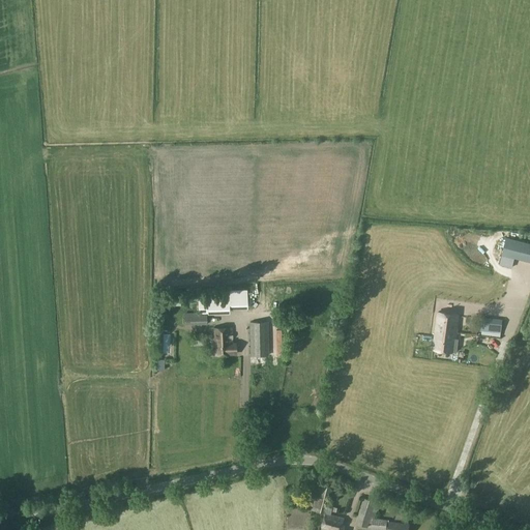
[(529,197),(521,195),(517,207),(529,210),(529,197)]
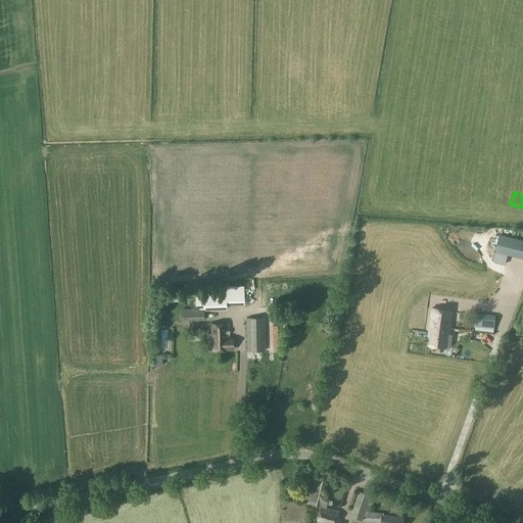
[(500,241),(497,252),(506,255),(522,259),(522,241),(509,238),(502,236),(500,241)]
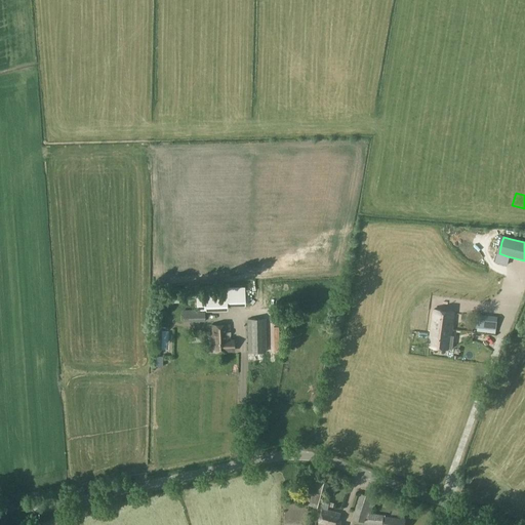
[(160,261),(172,260),(172,249),(160,249),(160,261)]
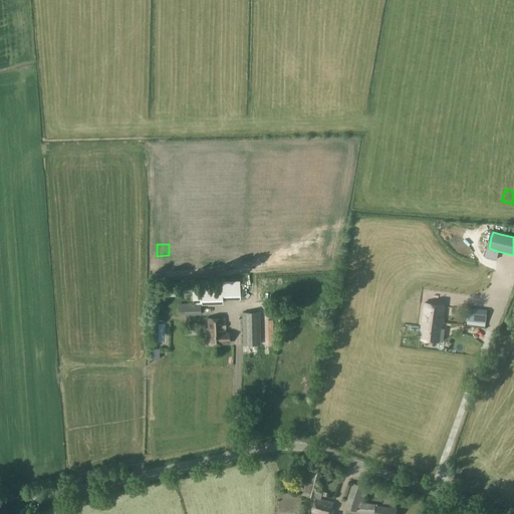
[(180,305),(180,315),(202,315),(201,305),(223,304),(222,299),(233,298),(233,282),(214,283),(214,290),(192,291),(192,305),(180,305)]
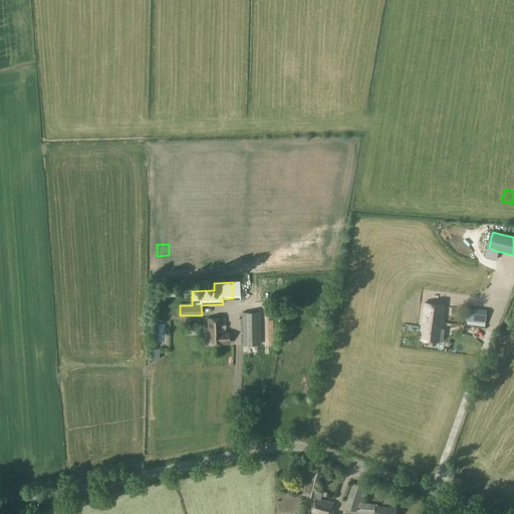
[(179,288),(159,288),(160,298),(179,297),(179,288)]
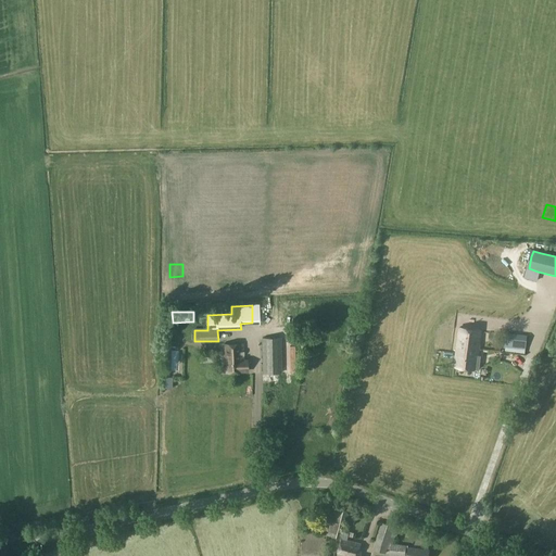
[(456,354),(455,367),(479,369),(480,356),(479,356),(481,331),(459,328),(456,354)]
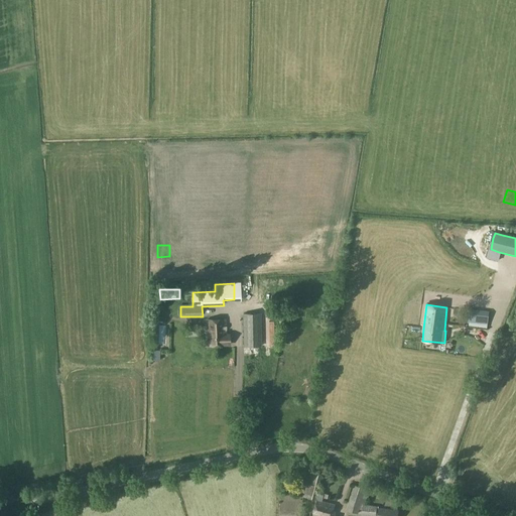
[(471,309),(469,326),(487,328),(489,311),(471,309)]
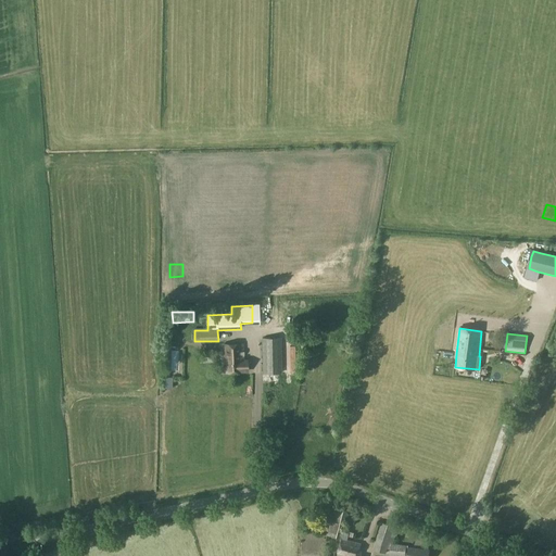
[(280,338),(262,339),(262,374),(282,374),(280,338)]
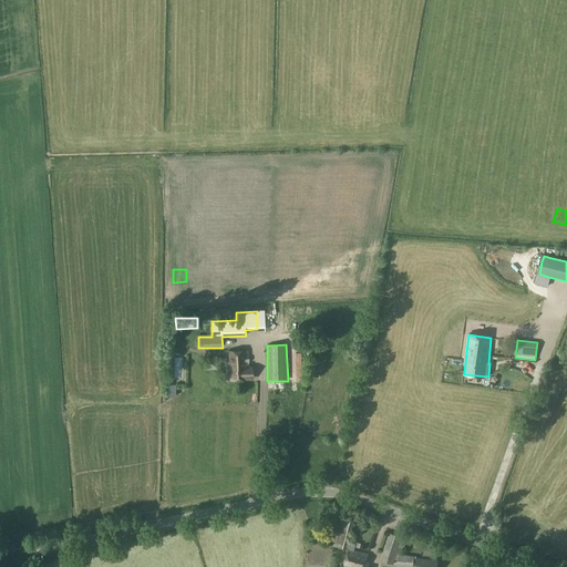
[(248,352),(227,352),(228,380),(251,380),(251,368),(248,368),(248,352)]
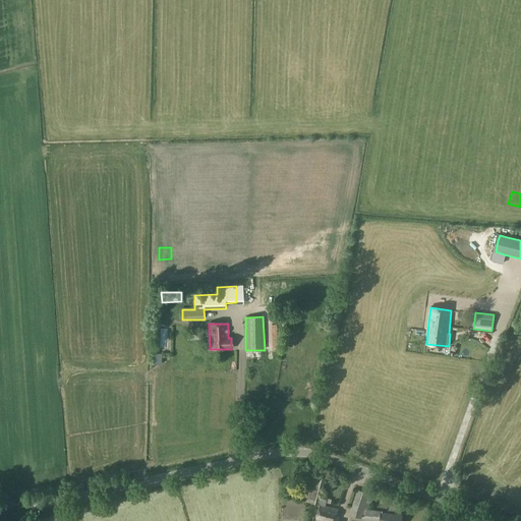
[(306,502),(320,505),(326,507),(327,500),(321,499),(326,478),(313,475),(306,502)]
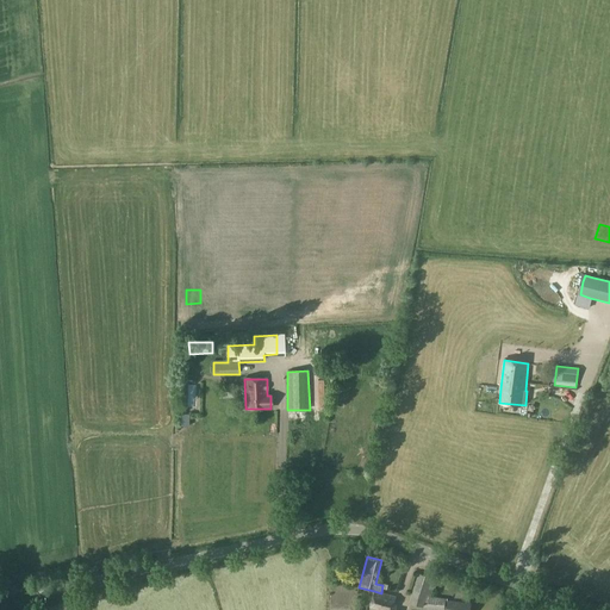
[(418,573),(410,603),(423,607),(425,599),(430,585),(433,578),(418,573)]
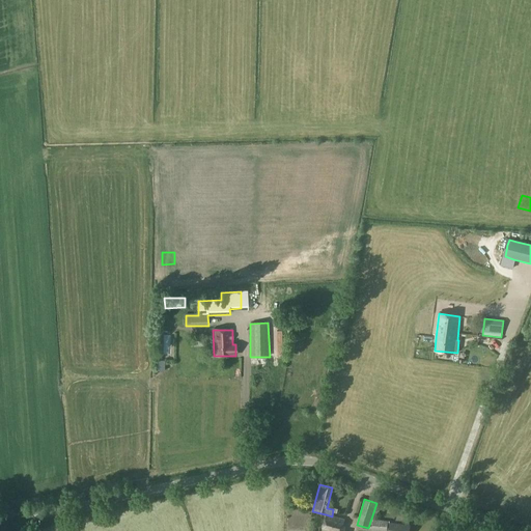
[(326,514),(322,530),(341,530),(342,530),(344,520),(332,516),(326,514)]
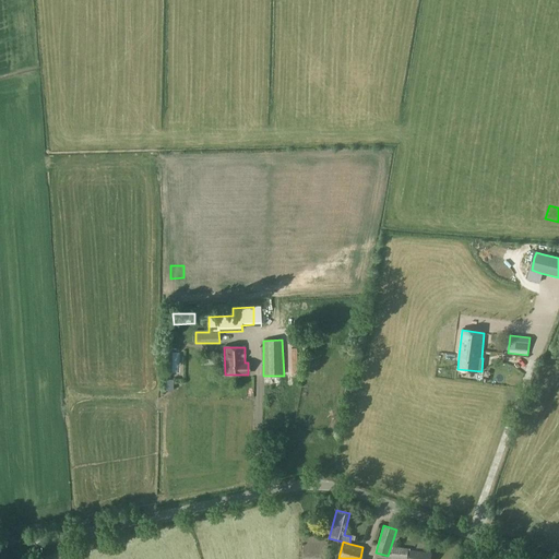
[(393,547),(392,550),(392,558),(399,558),(407,558),(408,548),(396,546),(393,547)]
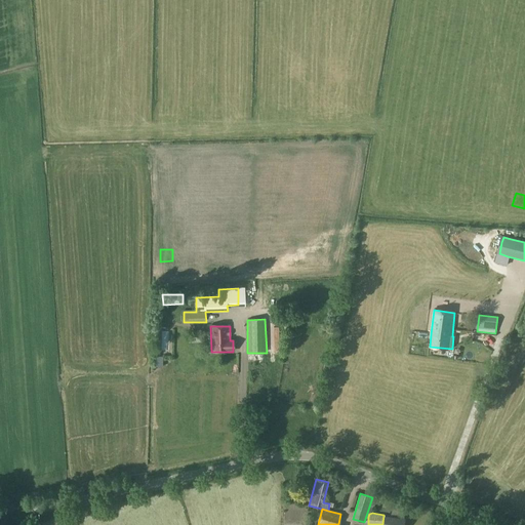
[(385,515),(384,524),(405,524),(406,517),(401,517),(391,516),(385,515)]
